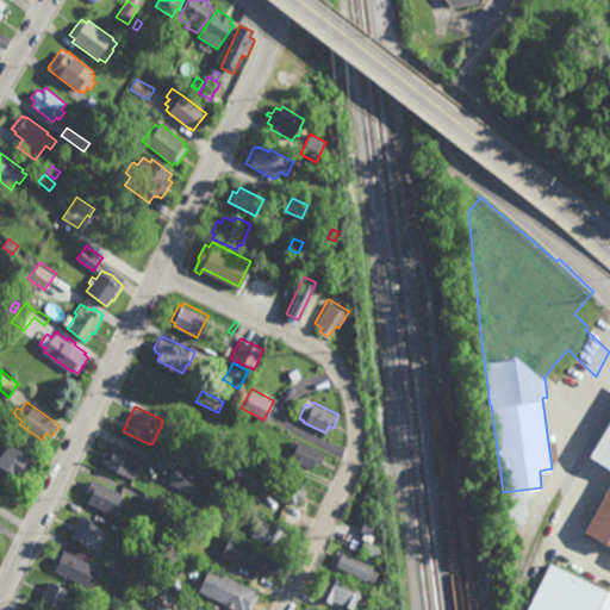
[(180,435),(165,427),(166,424),(169,417),(169,416),(186,425),(180,435)]
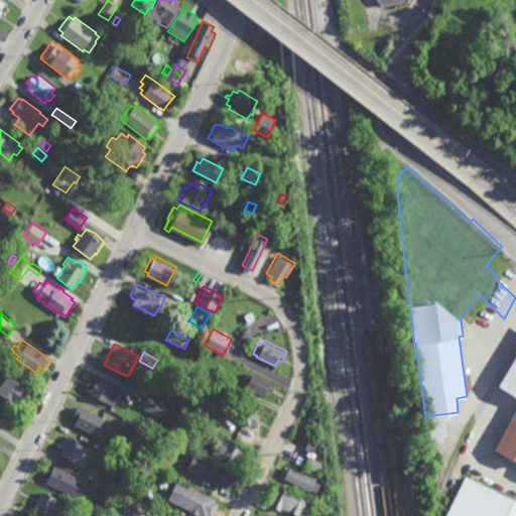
[(515,395),(498,384),(515,354),(515,395)]
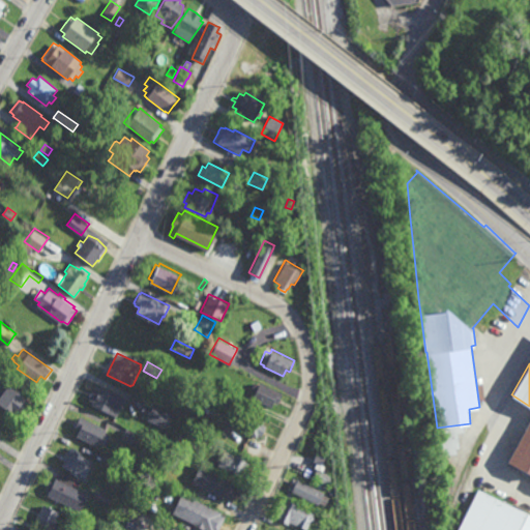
[(7,385),(9,382),(19,389),(27,396),(25,400),(29,402),(24,410),(23,412),(20,415),(16,412),(15,414),(0,404),(0,382),(1,381),(7,385)]
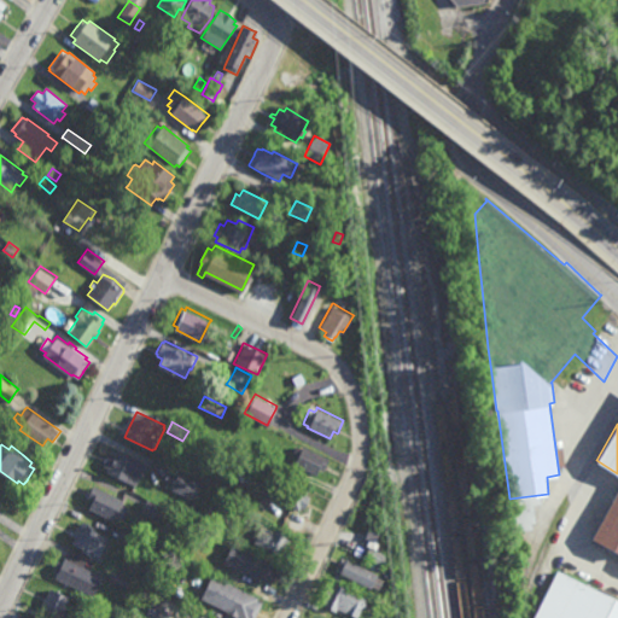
[(328,458),(330,458),(326,465),(324,468),(324,470),(319,467),(315,474),(293,465),(293,464),(296,458),(291,455),(296,444),(301,447),(302,444),(328,458)]
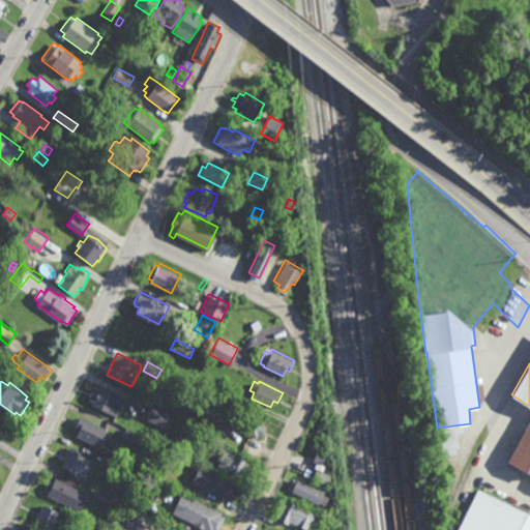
[(112,388),(124,395),(126,396),(122,406),(117,416),(91,404),(92,402),(93,401),(90,399),(93,391),(96,385),(99,387),(100,385),(101,384),(112,388)]
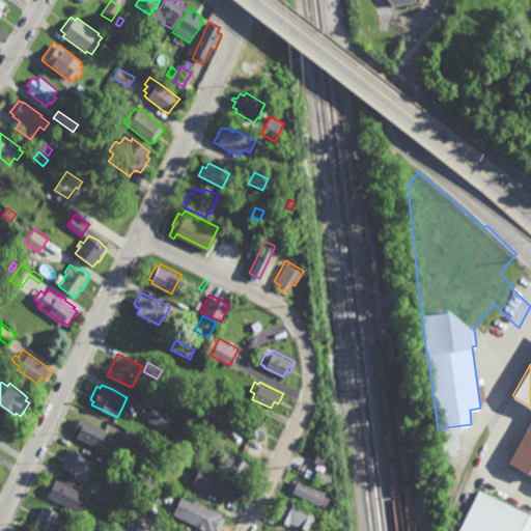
[(163,428),(146,419),(147,419),(154,404),(156,406),(170,413),(163,428)]
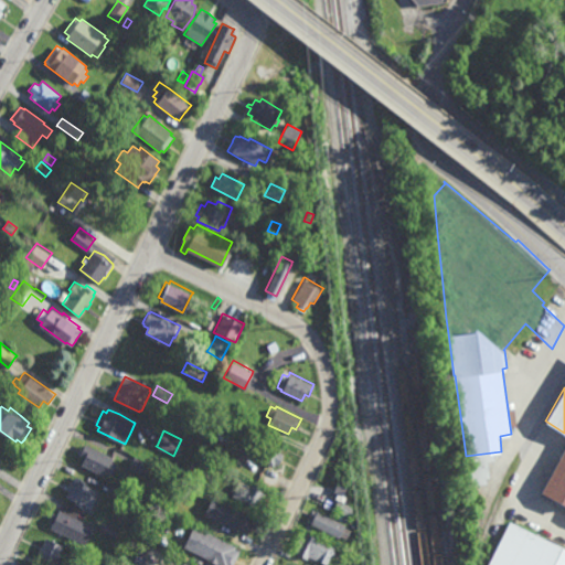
[(278,465),(274,462),(273,466),(262,461),(259,460),(246,454),(254,436),(280,449),(279,452),(284,455),(281,459),(280,461),(278,465)]
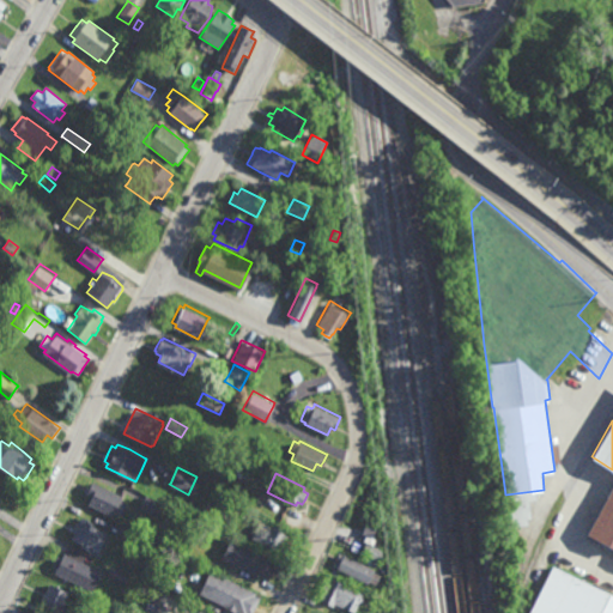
[(125,496),(122,499),(125,499),(125,501),(128,503),(122,515),(116,511),(114,516),(90,503),(93,496),(87,493),(89,492),(87,491),(89,489),(91,483),(92,484),(93,480),(125,496)]
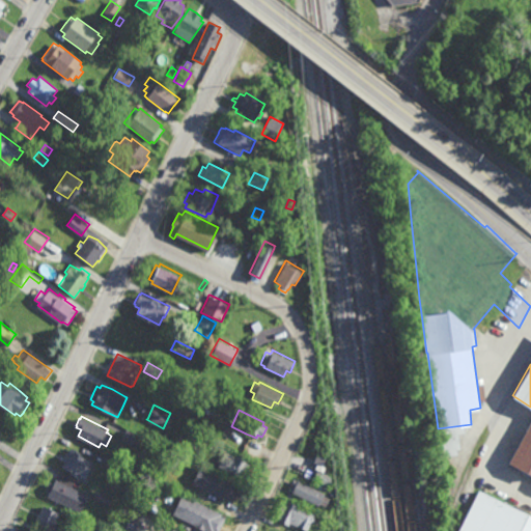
[(530,474),(508,463),(530,421),(530,474)]
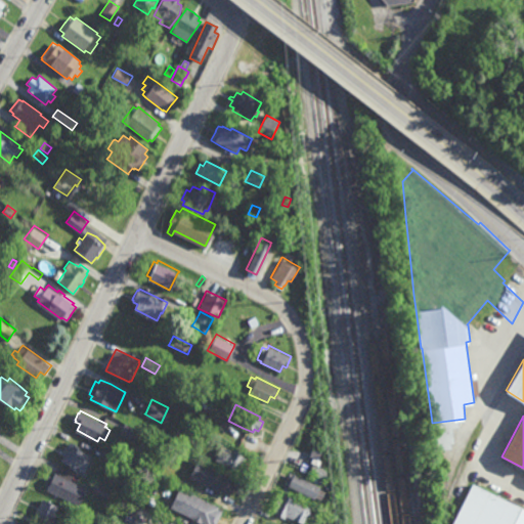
[(135,440),(120,433),(122,429),(124,424),(125,422),(126,423),(140,429),(135,440)]
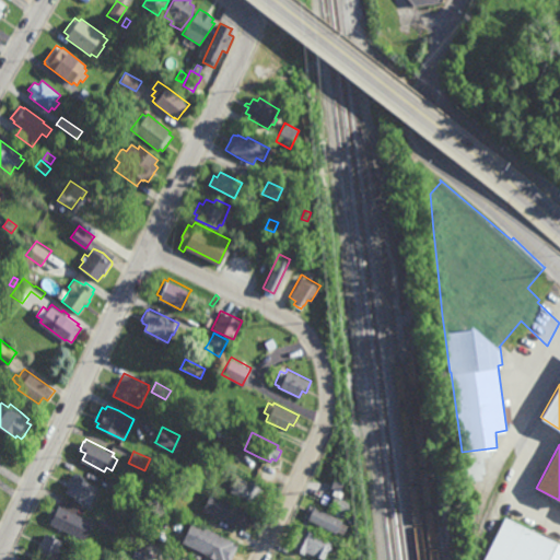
[(101,486),(100,488),(97,492),(91,503),(91,504),(85,501),(84,500),(83,503),(74,499),(76,497),(66,491),(68,487),(67,486),(68,483),(70,479),(71,480),(72,479),(73,477),(77,471),(88,477),(86,479),(101,486)]
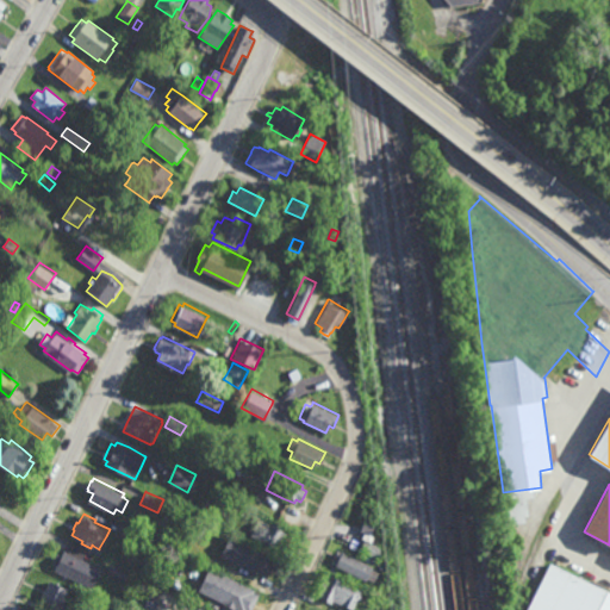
[(266,522),(269,523),(271,522),(284,528),(282,531),(286,533),(280,546),(275,543),(274,546),(253,536),(250,535),(251,533),(255,523),(257,517),(260,518),(261,514),(268,517),(266,522)]
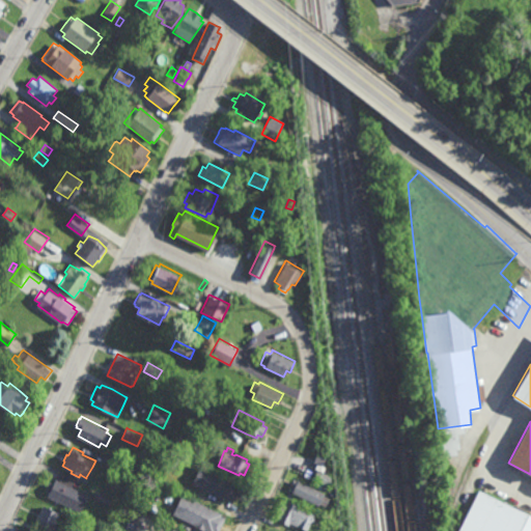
[(169,465),(159,459),(161,455),(171,462),(169,465)]
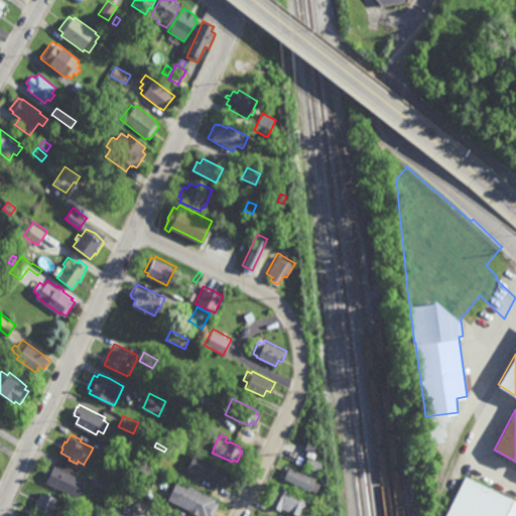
[(122,462),(106,454),(107,452),(109,446),(126,455),(122,462)]
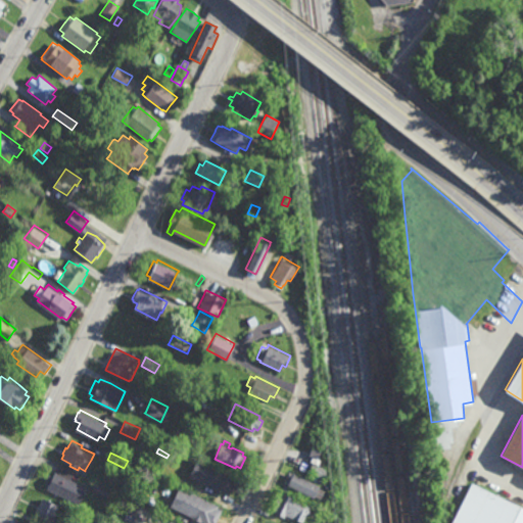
[(161,466),(150,458),(154,453),(165,460),(161,466)]
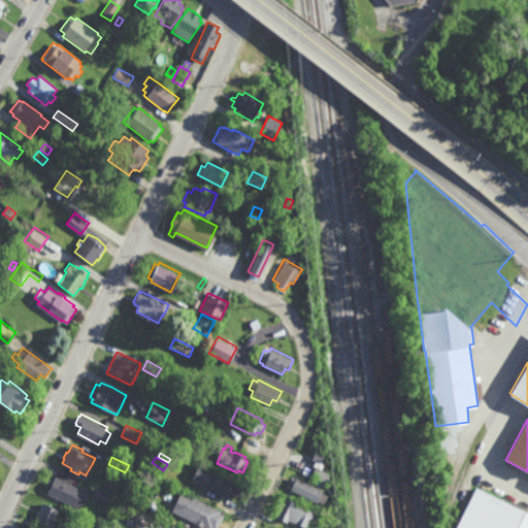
[(230,500),(225,498),(201,487),(190,481),(198,464),(234,482),(232,487),(236,489),(235,491),(233,494),(230,500)]
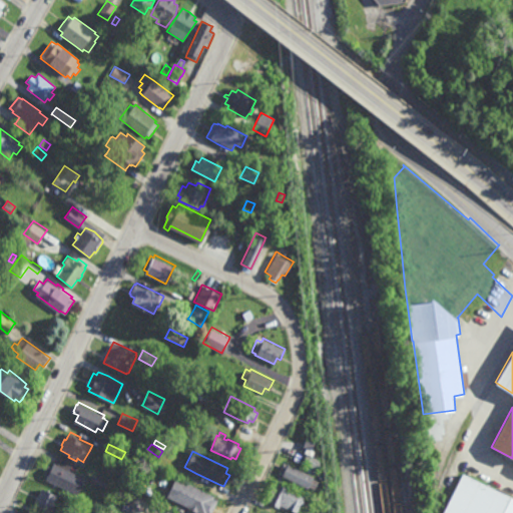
[(154,461),(148,458),(150,453),(156,456),(154,461)]
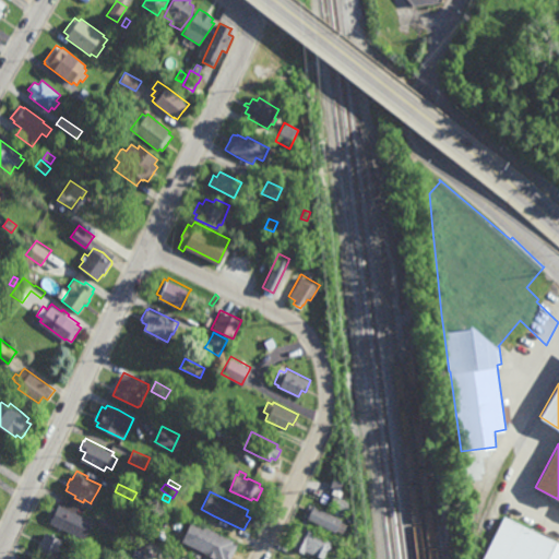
[(345,511),(329,503),(333,495),(348,501),(349,502),(345,511)]
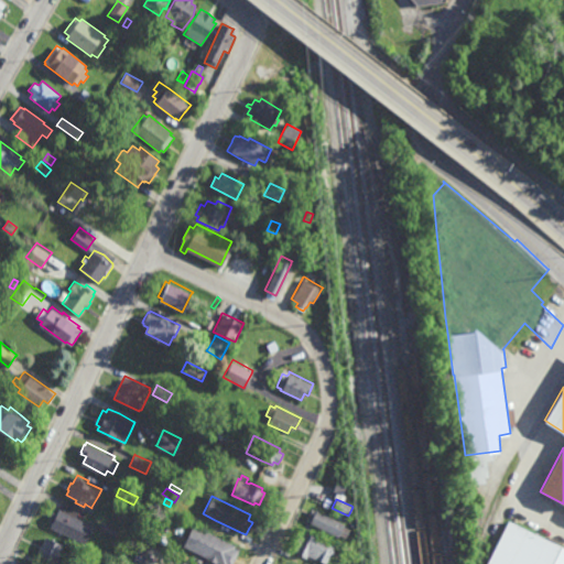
[(77,517),(85,520),(86,518),(94,521),(93,524),(95,525),(86,543),(85,542),(84,543),(79,541),(79,540),(52,527),(53,524),(52,523),(53,521),(50,520),(50,519),(51,518),(52,514),(54,510),(57,512),(57,511),(58,511),(60,510),(61,508),(63,509),(66,501),(67,501),(82,509),(77,517)]
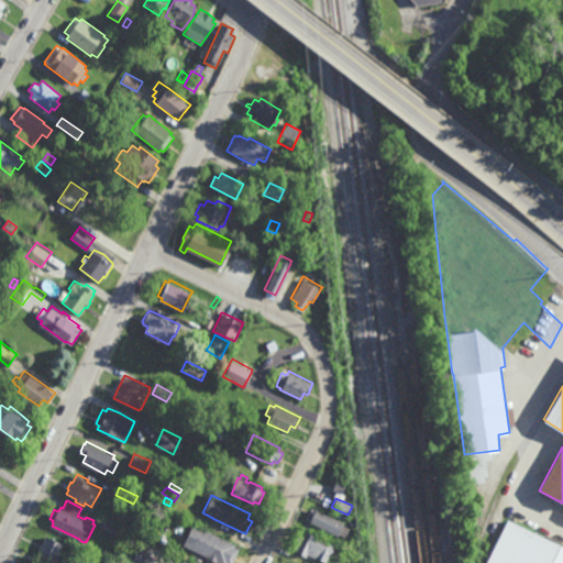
[(316,510),(316,509),(344,522),(343,525),(349,528),(348,531),(349,531),(346,537),(340,533),(339,536),(309,522),(310,520),(306,519),(309,514),(310,511),(311,508),(312,508),(316,510)]
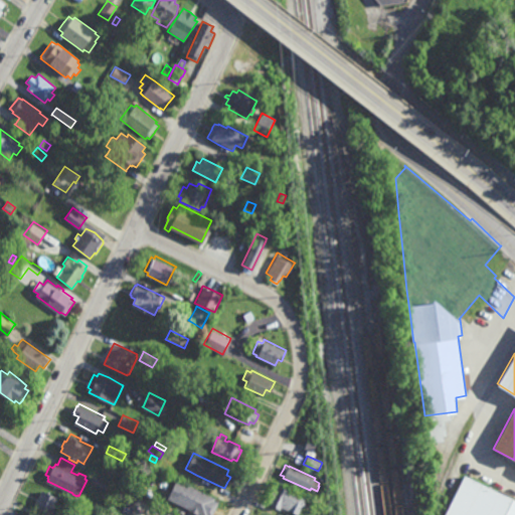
[(114,492),(92,482),(95,475),(117,485),(114,492)]
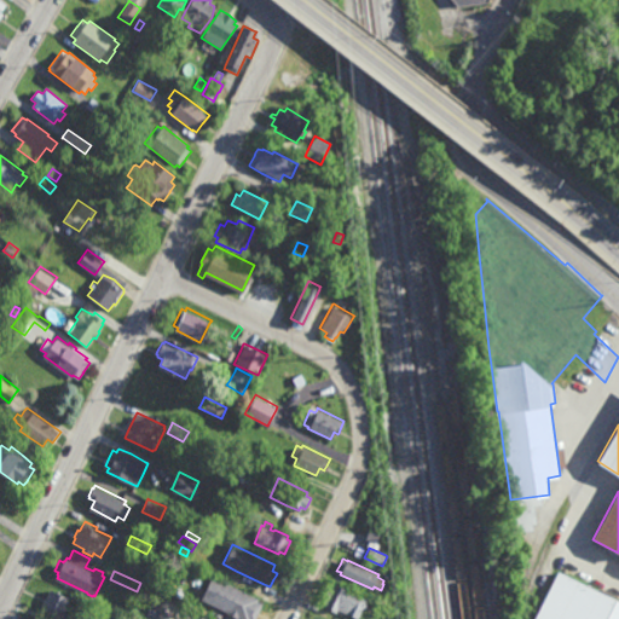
[(618,618),(534,618),(559,571),(614,599),(618,601),(618,618)]
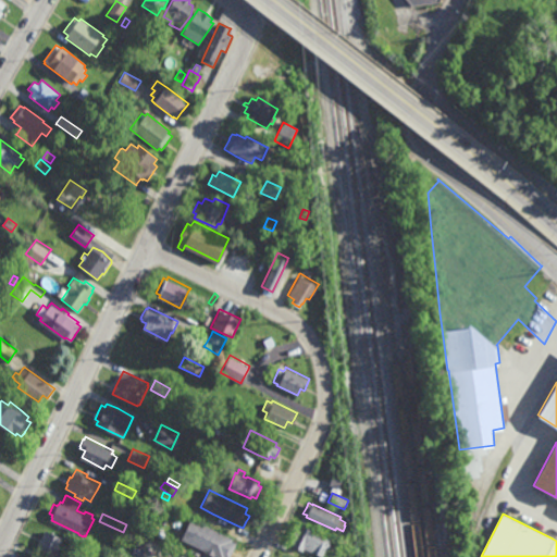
[(330,539),(322,556),(310,552),(306,549),(304,548),(302,551),(292,546),(294,543),(289,541),(293,534),(293,532),(295,528),(299,529),(301,525),(330,539)]
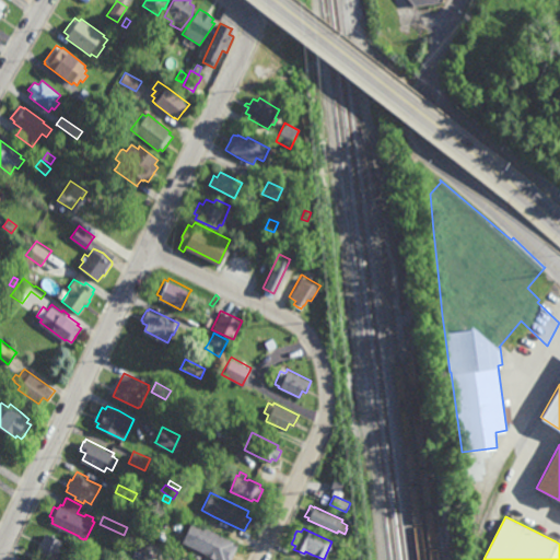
[(230,559),(217,559),(199,551),(201,549),(206,539),(210,529),(233,541),(232,544),(236,546),(234,552),(232,557),(230,559)]
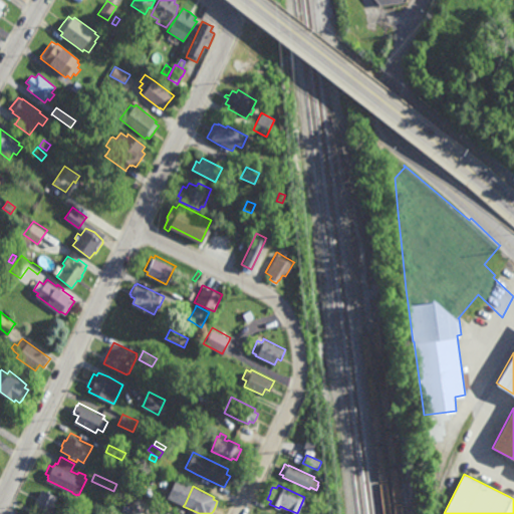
[(55,507),(58,508),(55,513),(48,513),(34,507),(33,507),(36,499),(34,498),(34,497),(35,496),(35,495),(38,497),(42,489),(51,492),(59,497),(55,507)]
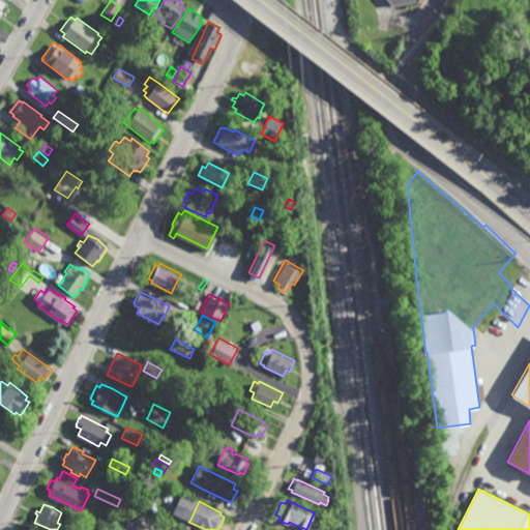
[(116,509),(113,516),(106,512),(107,511),(105,510),(106,507),(108,508),(109,506),(116,509)]
